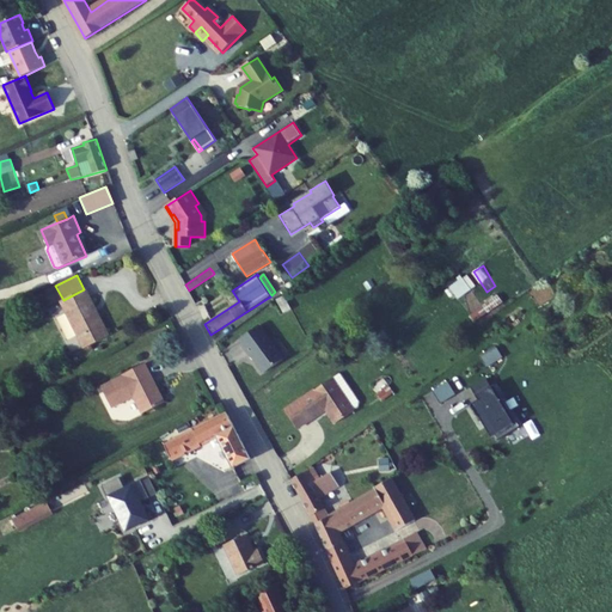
[(450,287),(459,299),(471,289),(463,277),(450,287)]
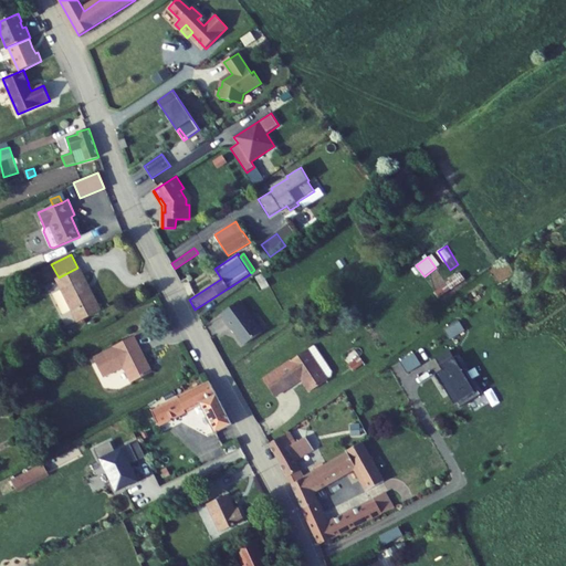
[(79,322),(101,311),(79,268),(77,268),(59,278),(56,279),(79,322)]
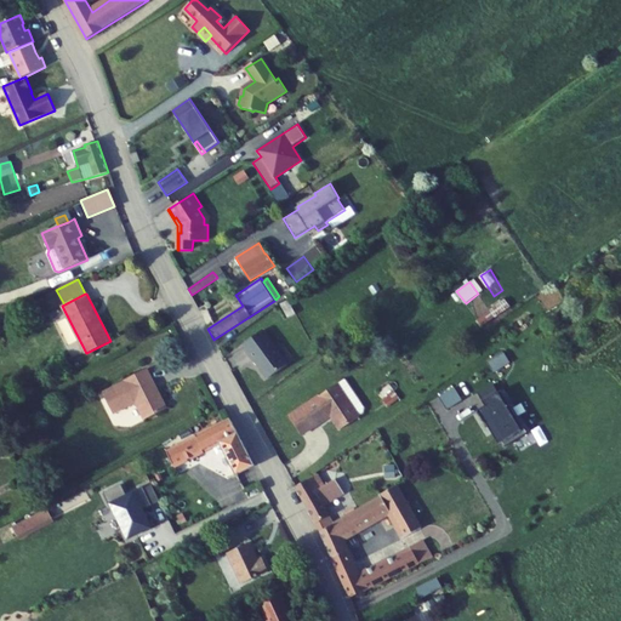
[(482,326),(511,307),(505,298),(477,320),(482,326)]
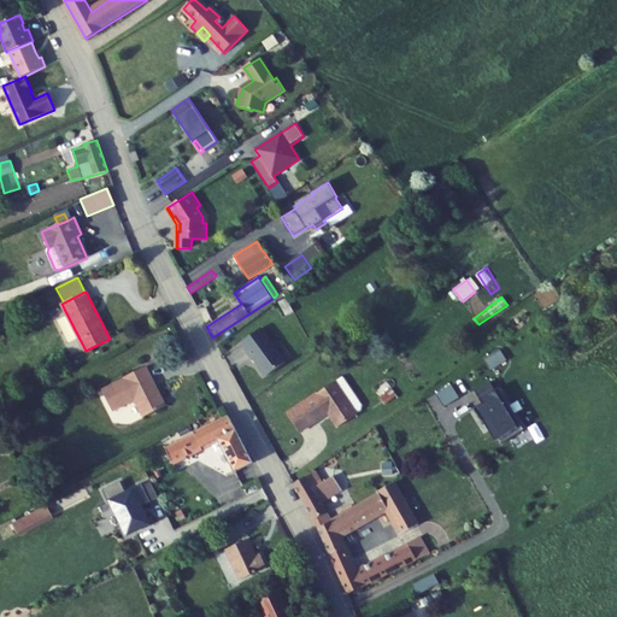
[(266,376),(286,362),(260,328),(240,344),(252,359),(253,358),(266,376)]
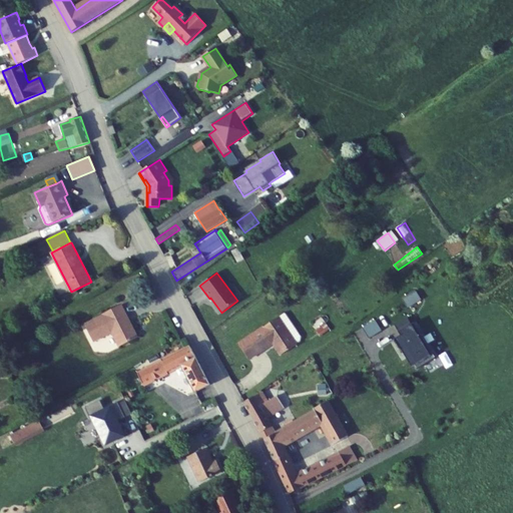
[(403,298),(407,307),(421,300),(416,292),(403,298)]
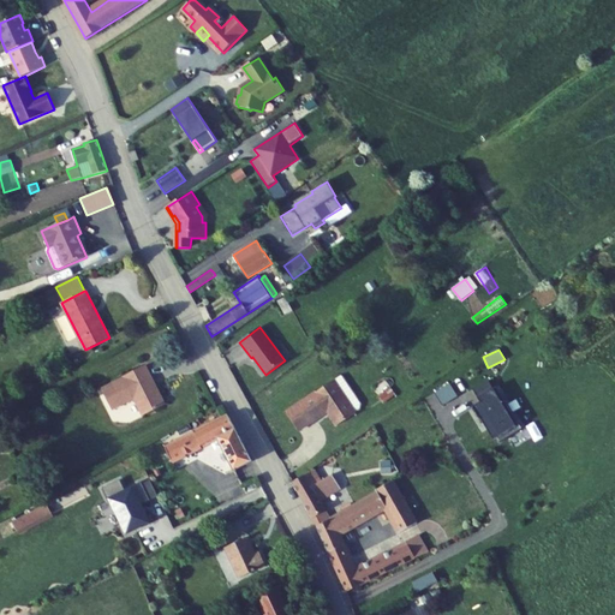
[(124,378),(102,389),(112,410),(135,399),(143,416),(165,405),(156,389),(154,389),(153,386),(154,384),(145,365),(124,376),(124,378)]
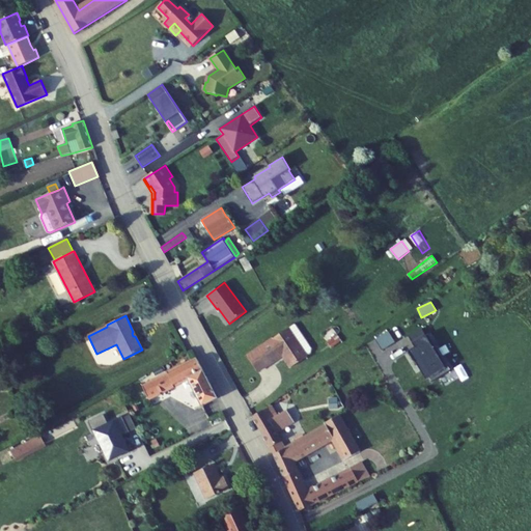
[(306,356),(310,353),(311,350),(295,325),(287,329),(306,356)]
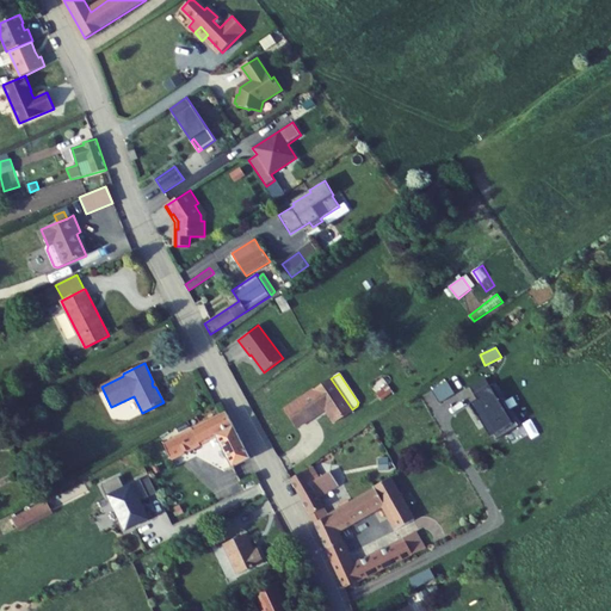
[(334,424),(353,411),(352,409),(331,378),(284,411),(297,429),(326,409),(334,424)]
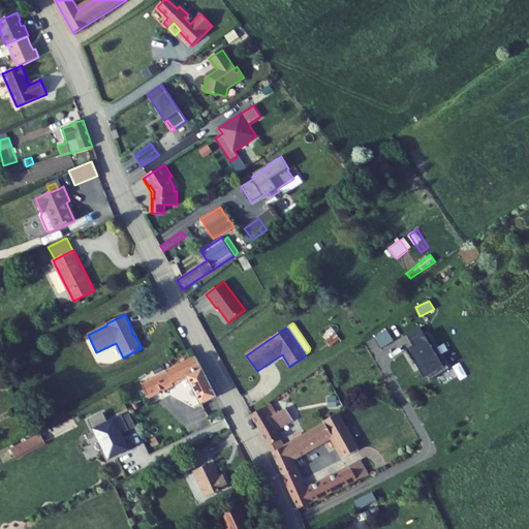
[(430,381),(450,369),(428,333),(425,334),(421,328),(407,336),(414,347),(408,350),(425,379),(428,377),(430,381)]
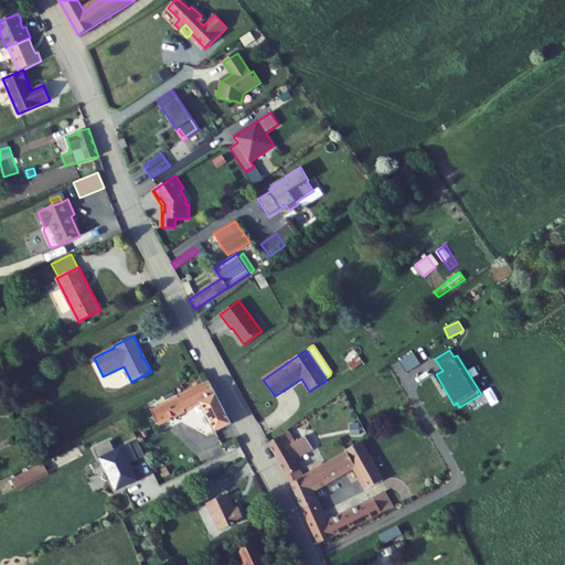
[(391,365),(398,379),(420,364),(413,352),(391,365)]
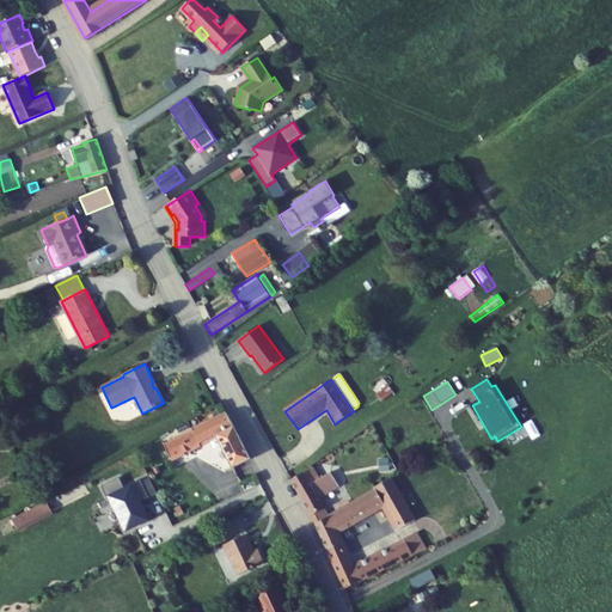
[(381,402),(391,395),(385,387),(377,395),(381,402)]
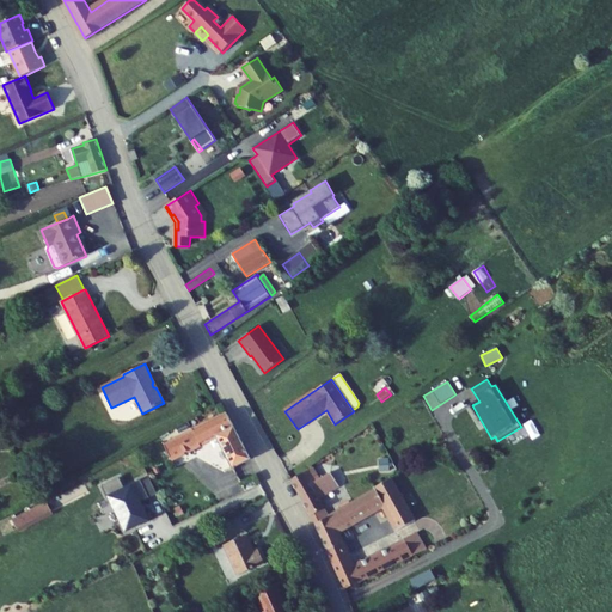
[(171,460),(210,440),(215,448),(221,445),(233,467),(251,459),(226,414),(164,445),(171,460)]
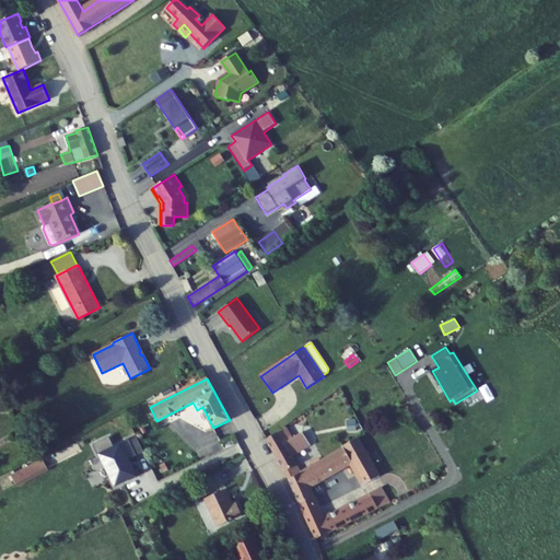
[(351,435),(358,434),(354,420),(348,422),(351,435)]
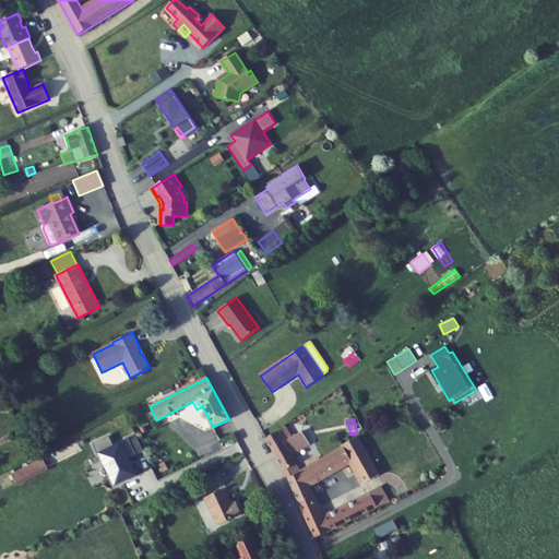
[(285,427),(265,439),(284,472),(296,465),(292,456),(309,445),(300,432),(290,438),(285,427)]
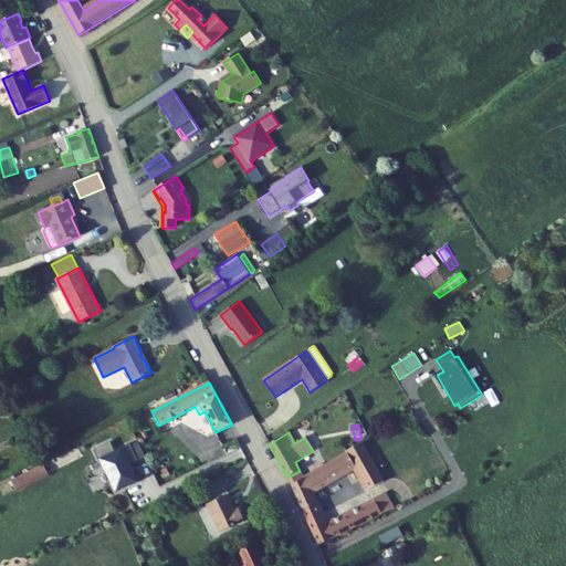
[(115,494),(139,484),(132,463),(146,458),(139,441),(115,451),(112,442),(97,449),(115,494)]
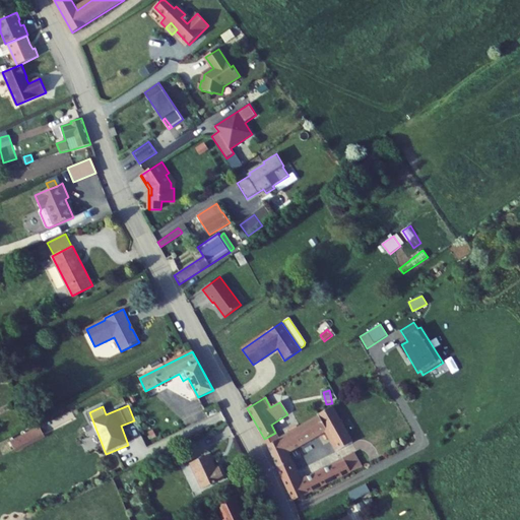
[(339,450),(353,442),(341,419),(333,406),(318,414),(319,416),(297,429),(290,433),(279,440),(268,446),(278,468),(290,462),(286,452),(326,429),(339,450)]
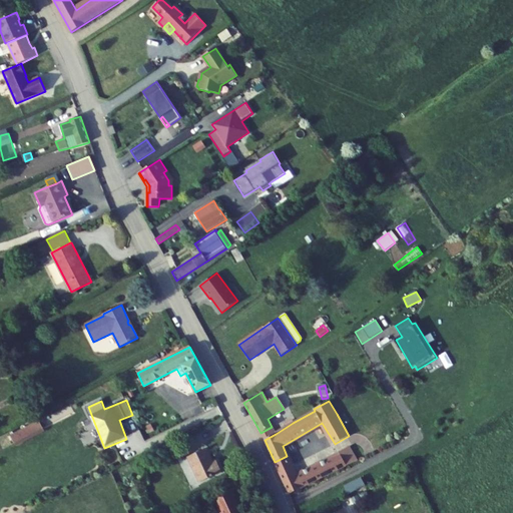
[(61,411),(52,411),(52,419),(61,419),(61,411)]
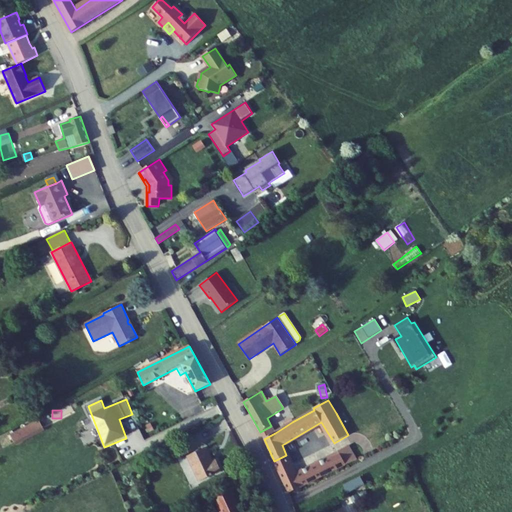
[(38,419),(10,434),(14,442),(42,427),(38,419)]
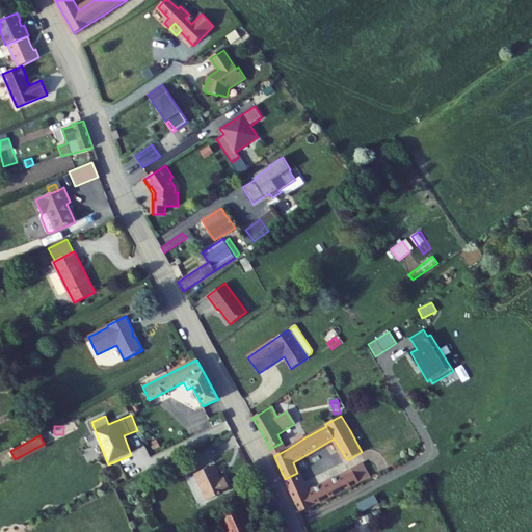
[(274,456),(286,450),(282,443),(270,449),(274,456)]
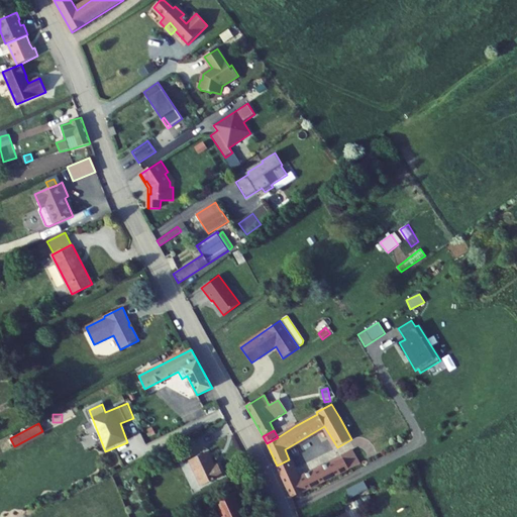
[(128,448),(136,451),(139,444),(131,441),(128,448)]
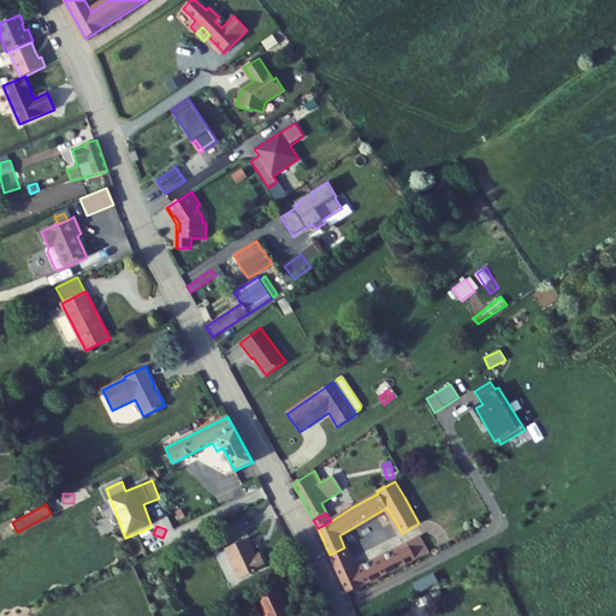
[(420,534),(407,542),(408,544),(416,560),(430,552),(420,534)]
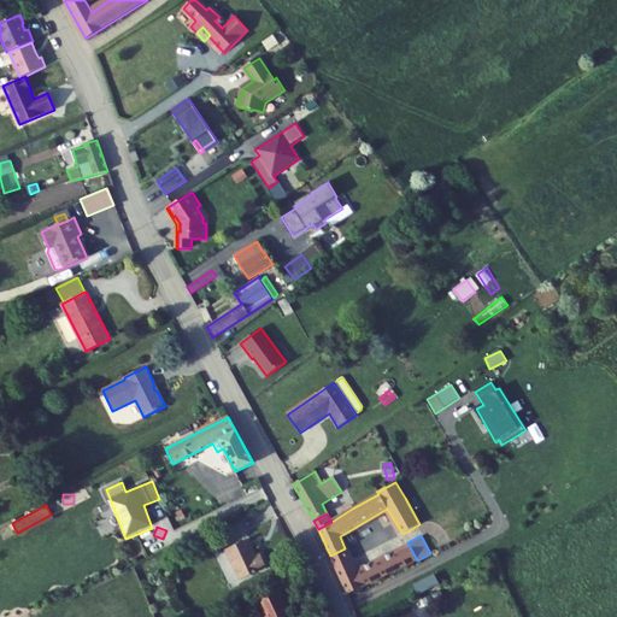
[(262,554),(257,557),(248,539),(227,550),(241,580),(268,568),(262,554)]
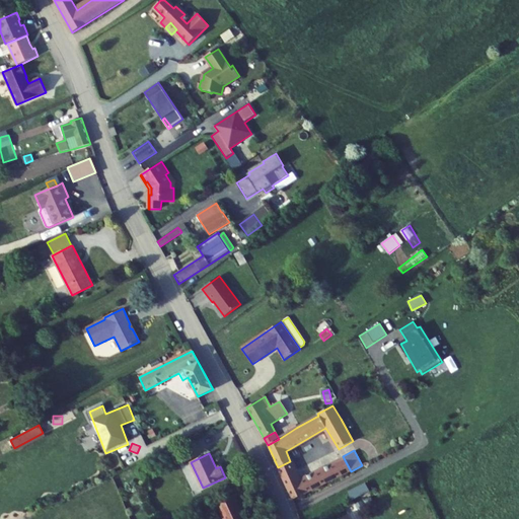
[(300,482),(294,469),(281,474),(293,500),(351,471),(344,458),(300,482)]
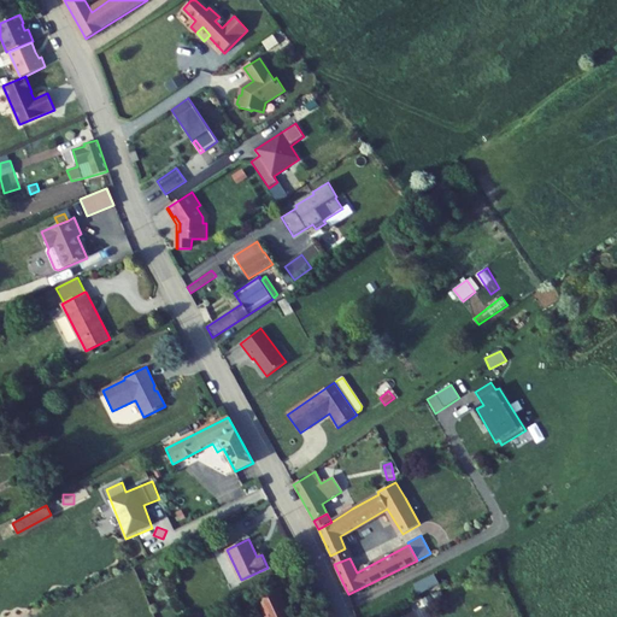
[(334,564),(350,558),(345,548),(330,556),(334,564)]
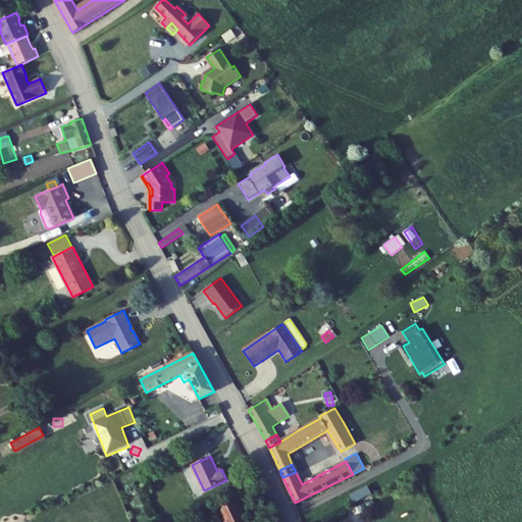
[(349,494),(354,504),(371,494),(367,485),(349,494)]
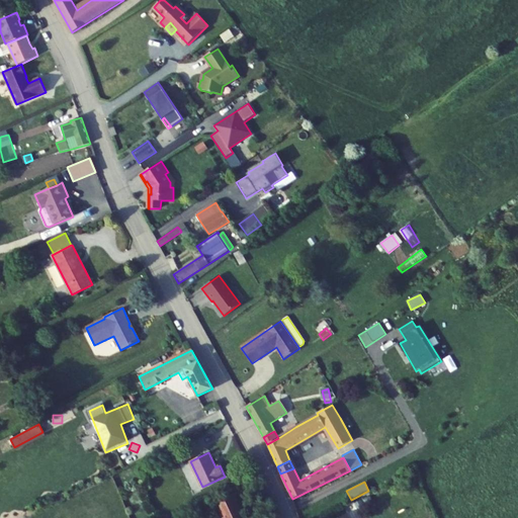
[(224,517),(243,517),(233,495),(210,506),(213,513),(221,510),(224,517)]
